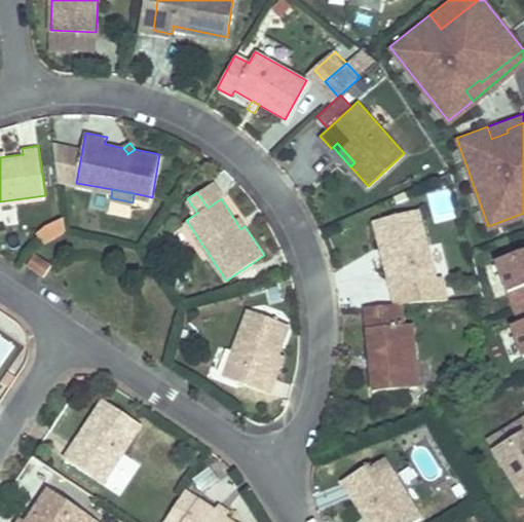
[(418,208),(374,219),(380,245),(386,244),(393,268),(386,270),(390,287),(435,275),(418,208)]
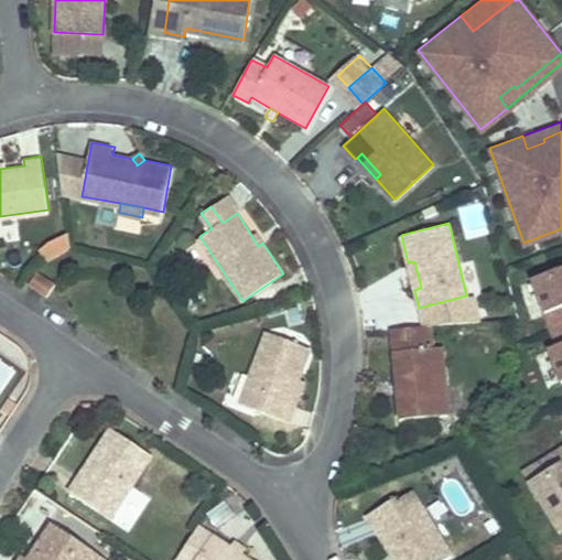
[(44,256),(69,248),(65,234),(39,241),(44,256)]
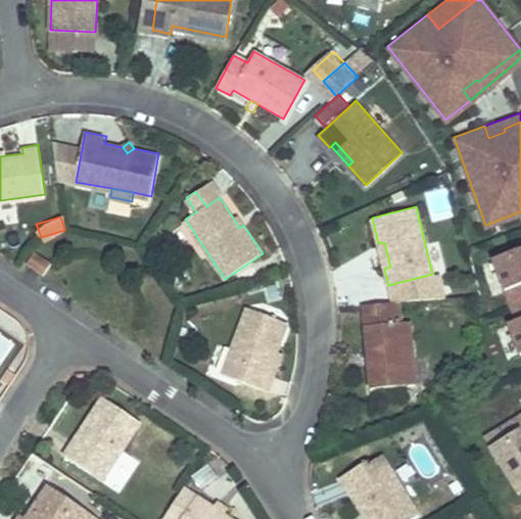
[(384,242),(378,243),(384,269),(390,267),(384,242)]
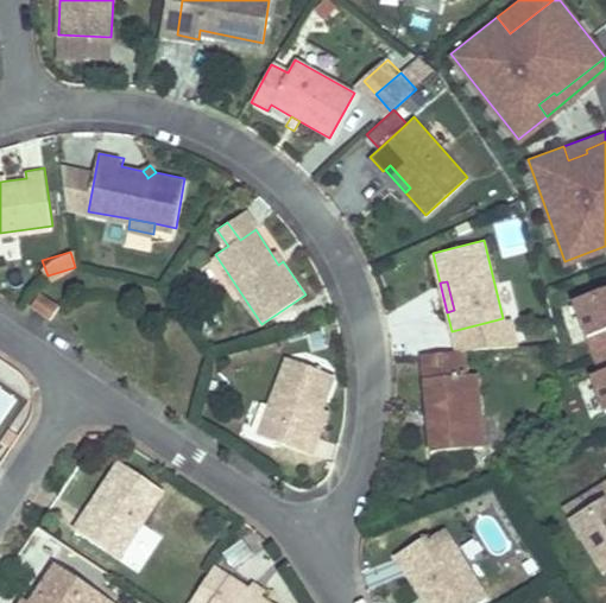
[(605,285),(574,297),(598,369),(589,372),(603,410),(605,408),(605,285)]
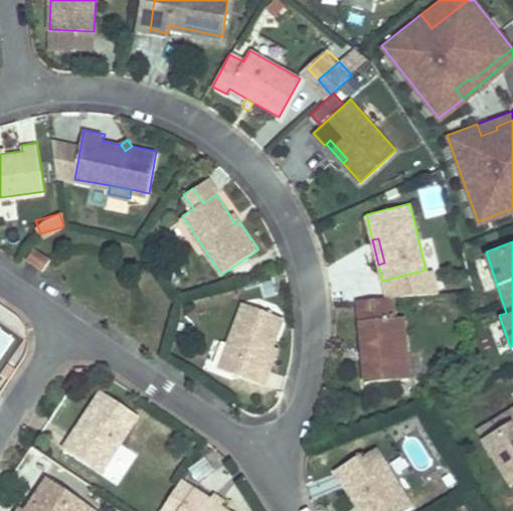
[(47,259),(33,248),(26,260),(41,268),(47,259)]
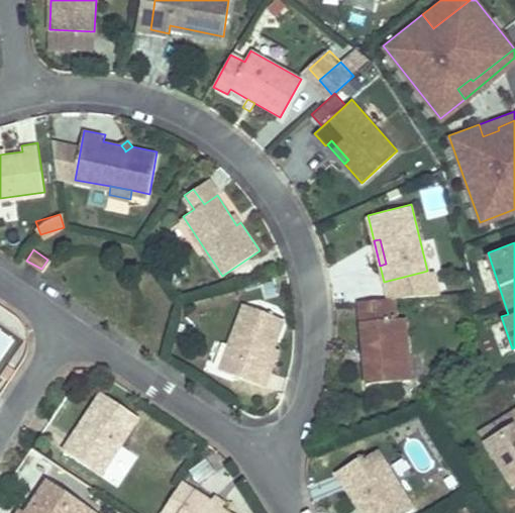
[(410,380),(404,317),(396,318),(394,297),(358,300),(367,385),(410,380)]
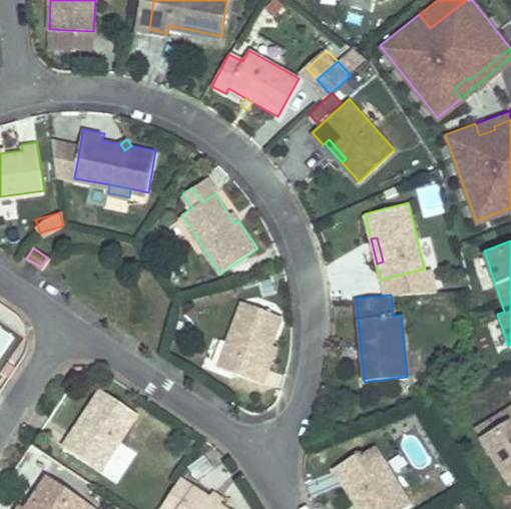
[(283,316),(242,301),(217,366),(263,383),(269,367),(264,365),(272,344),(283,316)]
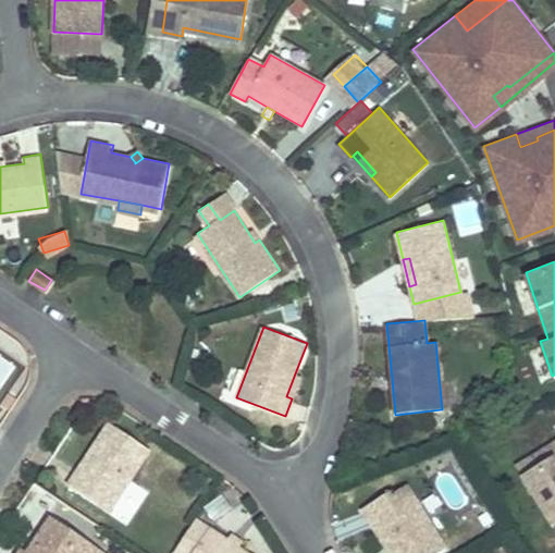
[(300,376),(295,373),(286,396),(292,398),(300,376)]
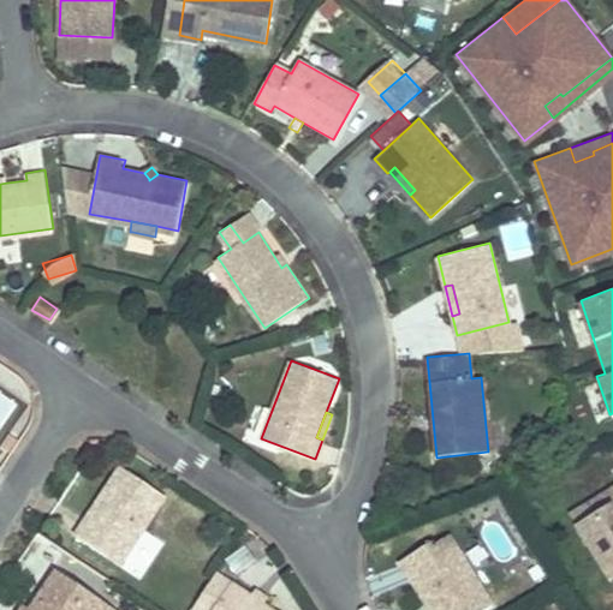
[(118,563),(165,497),(120,465),(103,489),(111,495),(93,521),(84,516),(72,533),(118,563)]
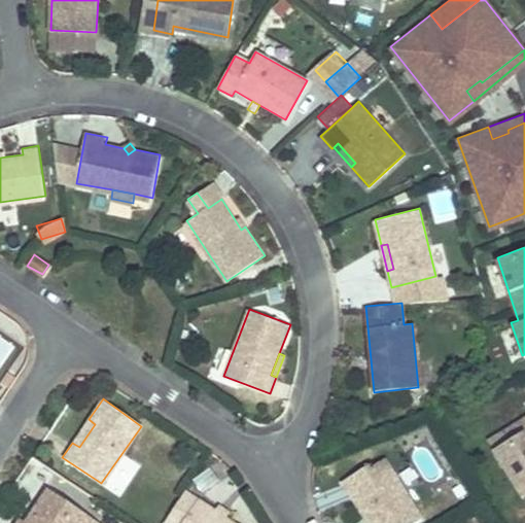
[(524,416),(487,441),(493,450),(522,432),(519,426),(524,422),(524,416)]
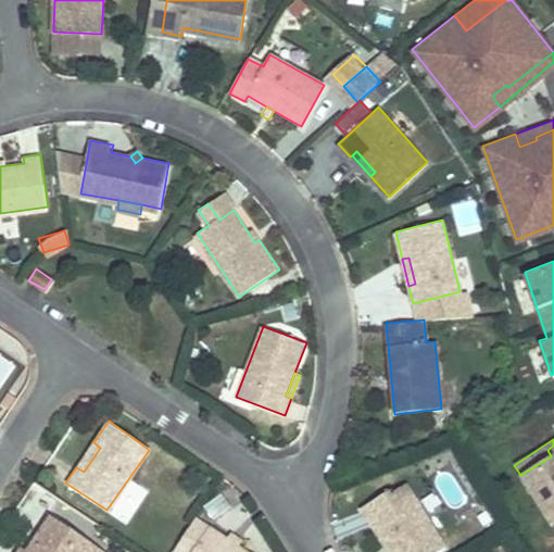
[(84,472),(100,448),(93,442),(76,467),(84,472)]
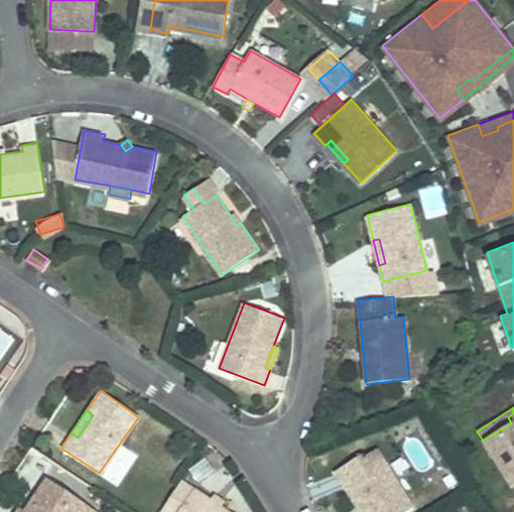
[(511,423),(483,440),(511,486),(513,484),(513,413),(508,417),(511,423)]
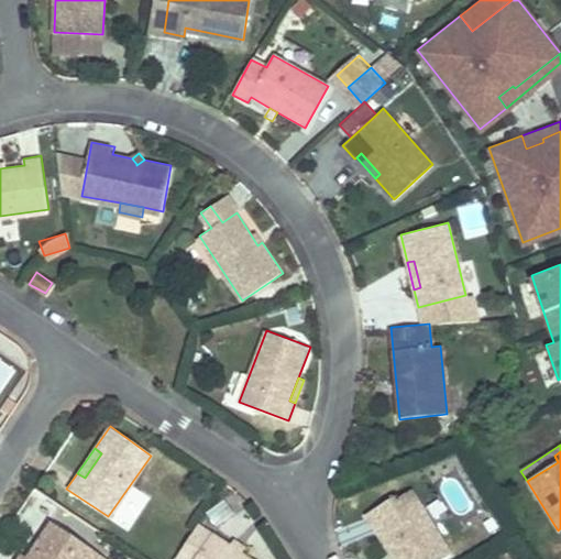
[(394,494),(366,512),(377,529),(383,526),(398,550),(393,555),(395,558),(439,558),(450,552),(410,488),(395,496),(394,494)]
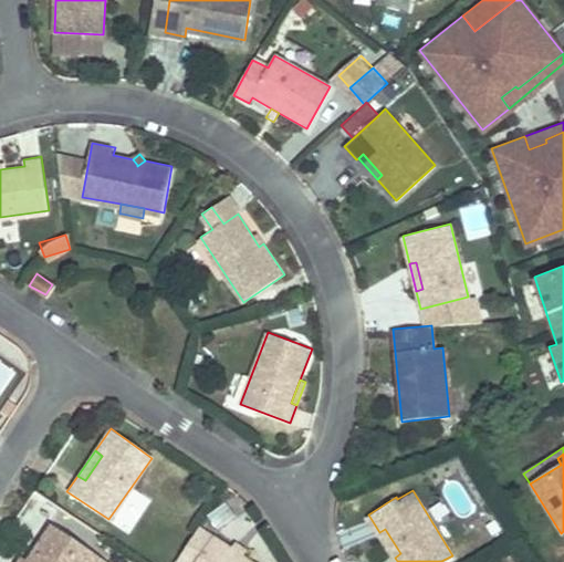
[(223,501),(206,512),(215,527),(233,516),(223,501)]
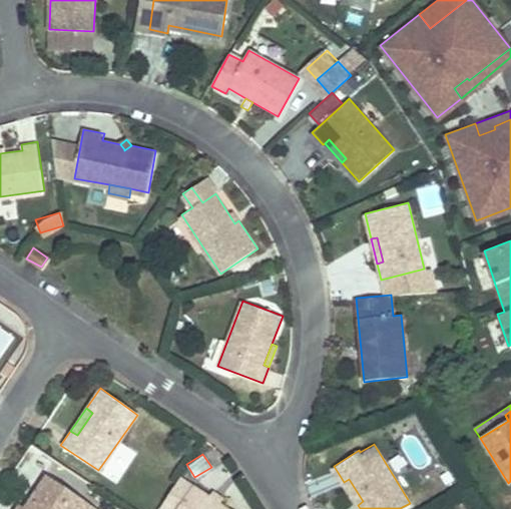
[(95,508),(45,474),(23,505),(18,502),(13,508),(95,508)]
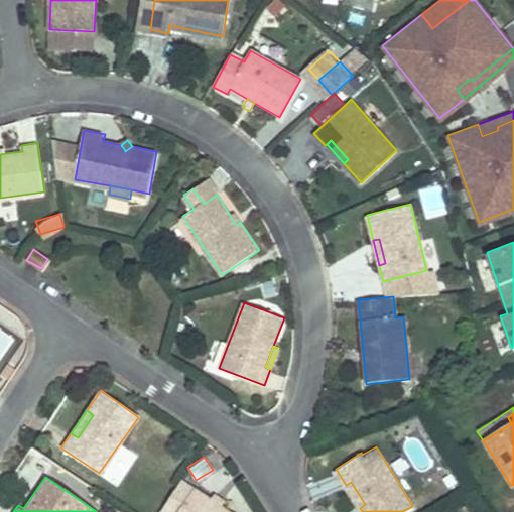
[(209,498),(180,479),(160,509),(164,511),(229,511),(220,506),(209,498)]
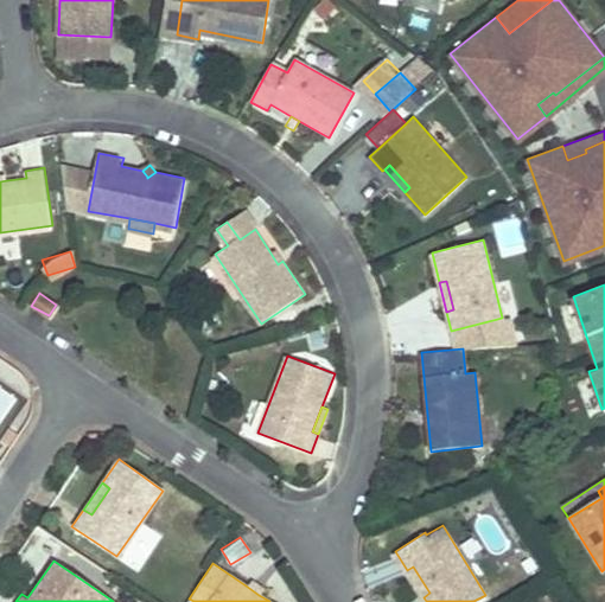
[(407,570),(424,597),(430,593),(413,567),(407,570)]
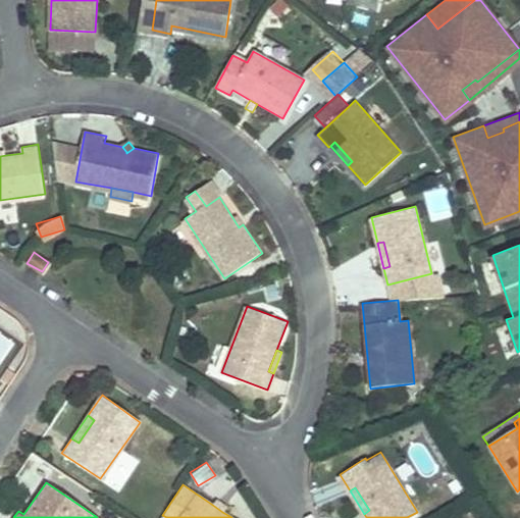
[(215,499),(211,504),(222,512),(226,507),(215,499)]
